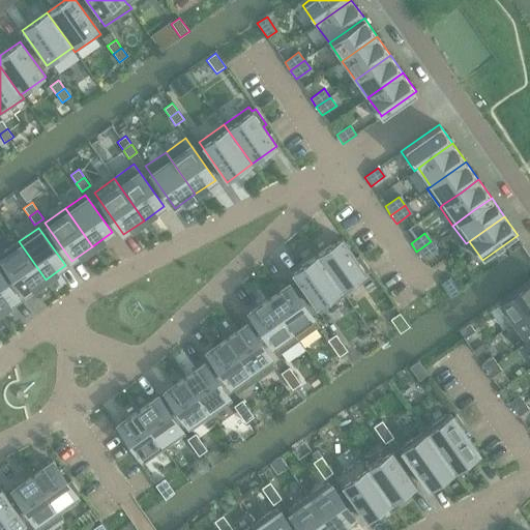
[(345,242),(343,239),(342,238),(340,238),(333,243),(317,256),(345,295),(370,277),(366,273),(370,271),(358,255),(355,258),(345,242)]
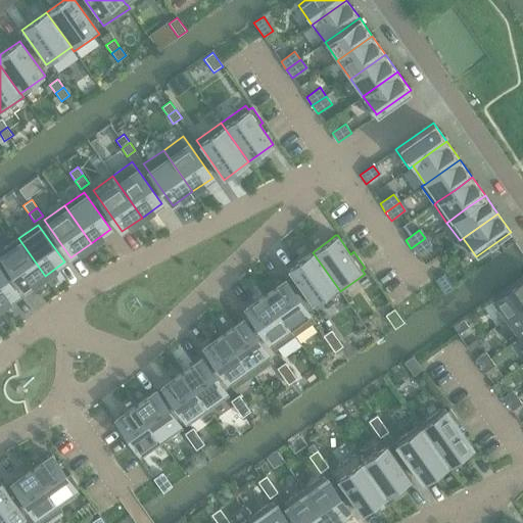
[(18,238),(0,250),(0,254),(25,290),(45,276),(18,238)]
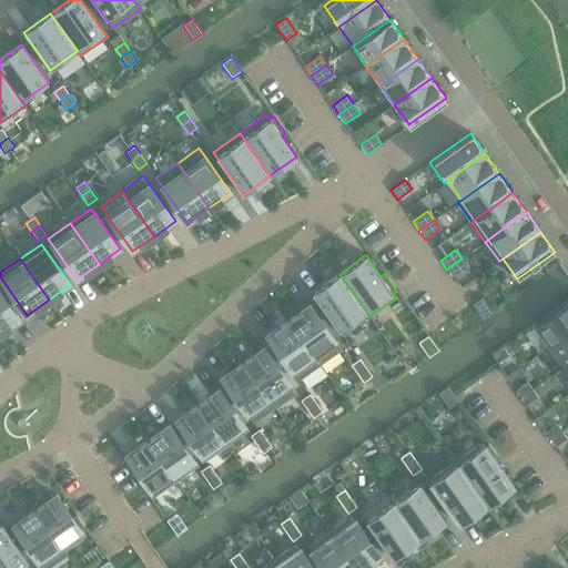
[(462,259),(446,270),(453,279),(467,267),(462,259)]
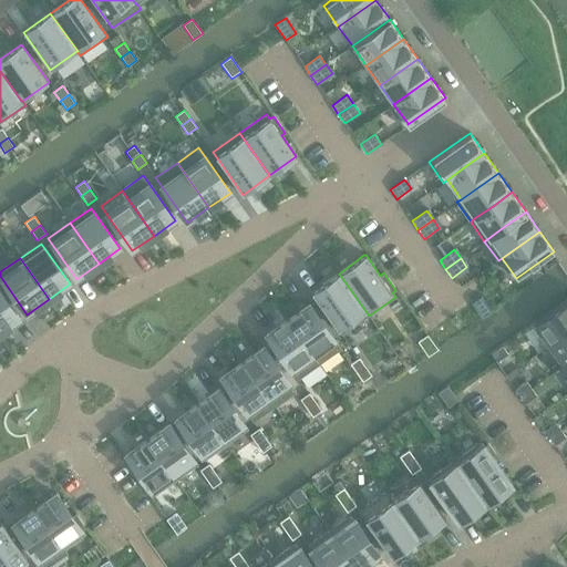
[(313,291),(311,292),(312,294),(315,297),(341,334),(369,316),(339,274),(320,286),(313,291)]
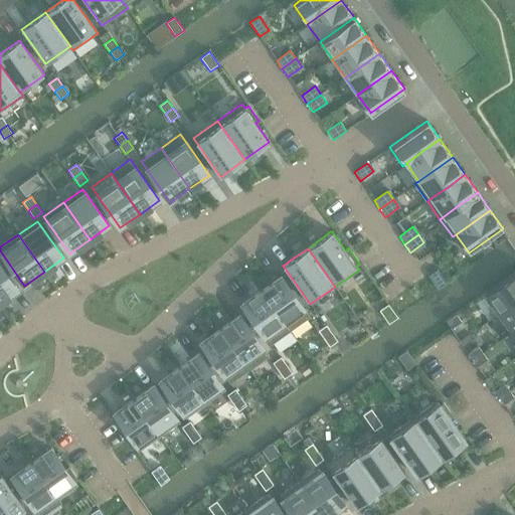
[(0,302),(18,290),(0,265),(0,302)]
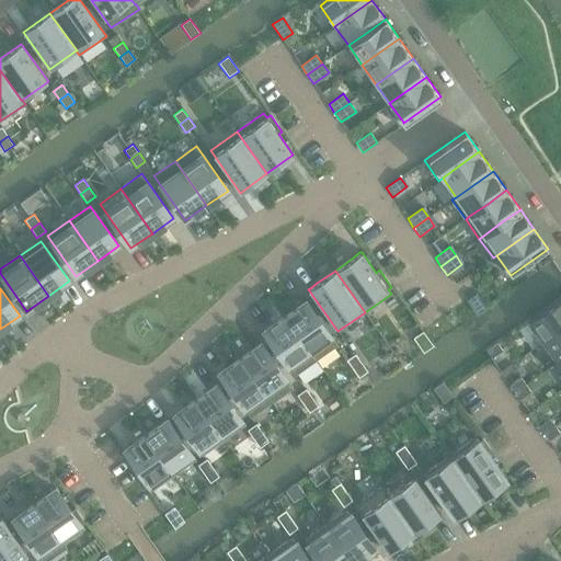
[(466,301),(476,316),(485,309),(476,295),(466,301)]
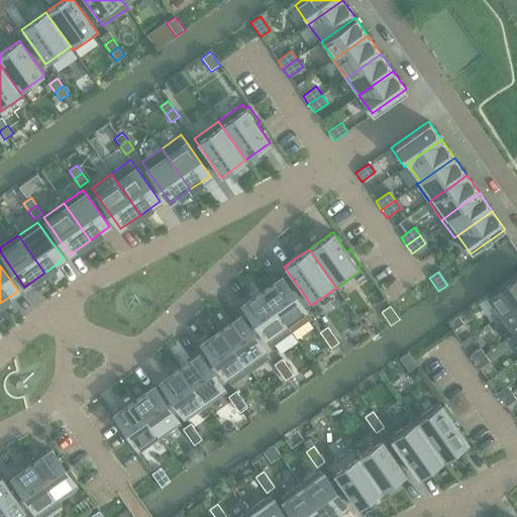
[(501,315),(516,303),(516,274),(487,296),(501,315)]
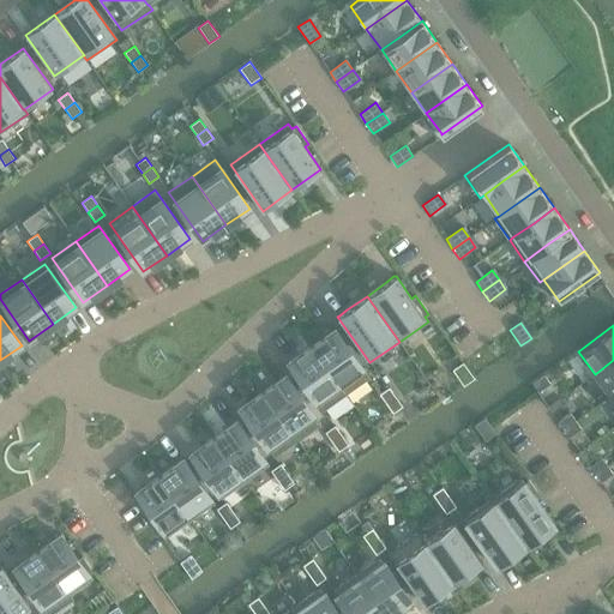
[(335,330),(312,345),(345,395),(369,378),(335,330)]
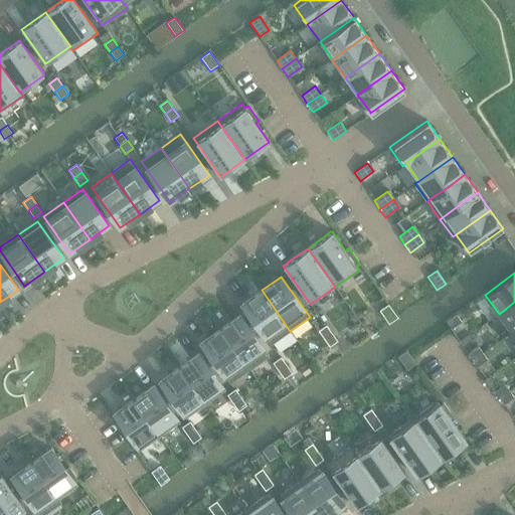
[(290,331),(262,290),(241,304),(271,345),(290,331)]
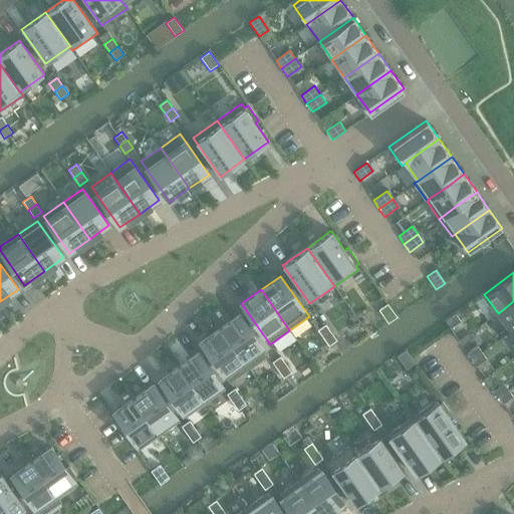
[(511,332),(513,329),(513,301),(498,313),(511,332)]
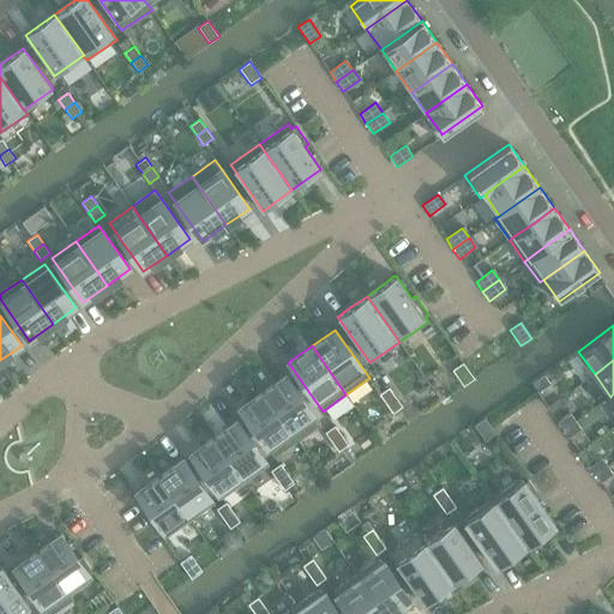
[(463,363),(452,371),(464,386),(474,379),(463,363)]
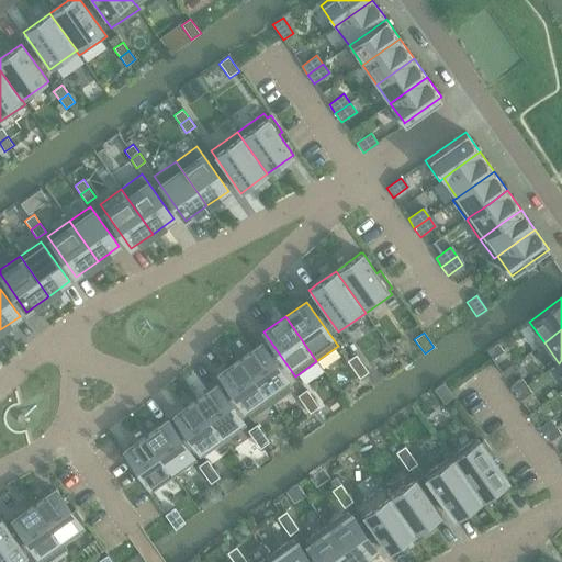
[(261,344),(240,359),(272,403),(293,389),(261,344)]
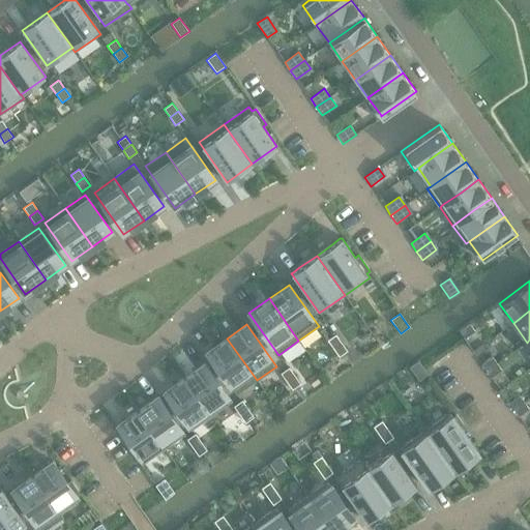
[(469,324),(459,331),(464,339),(474,331),(469,324)]
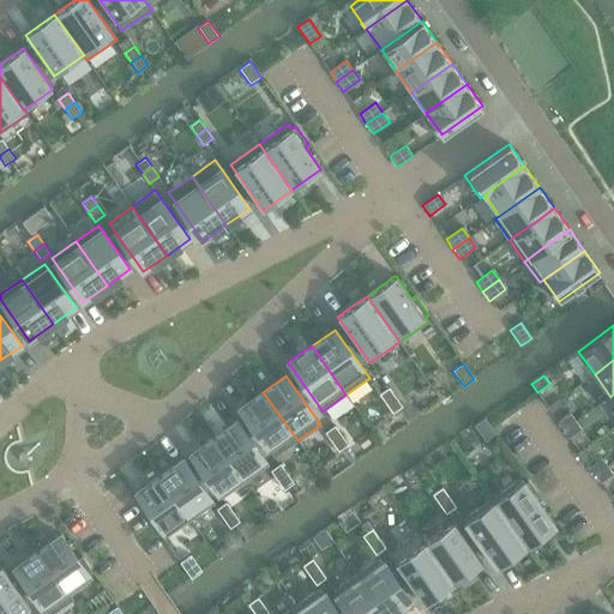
[(386,404),(396,397),(389,387),(384,391),(379,395),(386,404)]
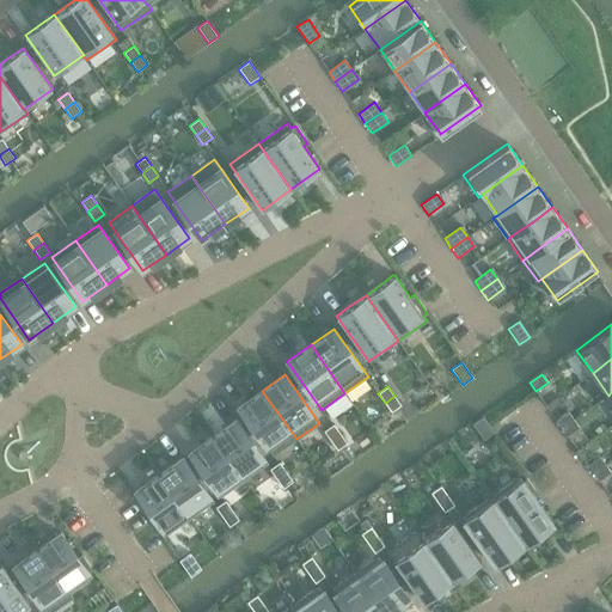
[(297,439),(262,391),(239,407),(274,456),(297,439)]
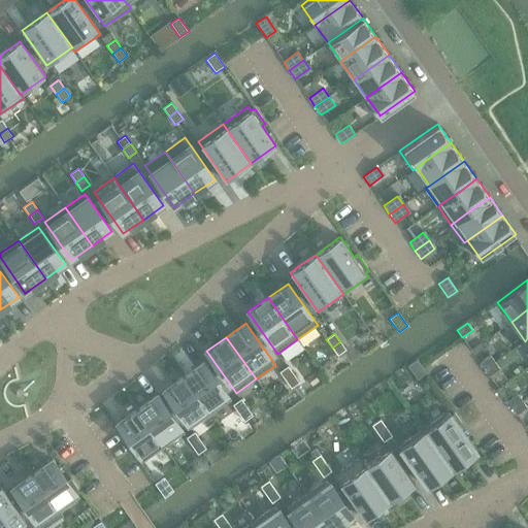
[(347,350),(340,341),(332,348),(337,356),(342,353),(347,350)]
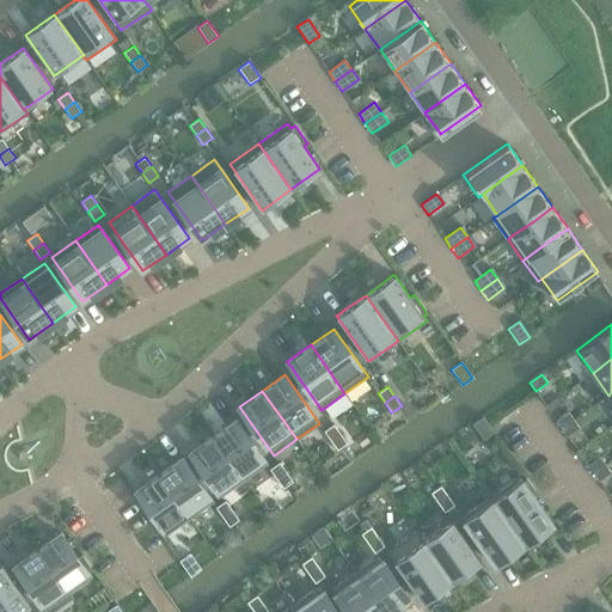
[(568,412),(557,421),(562,428),(574,420),(568,412)]
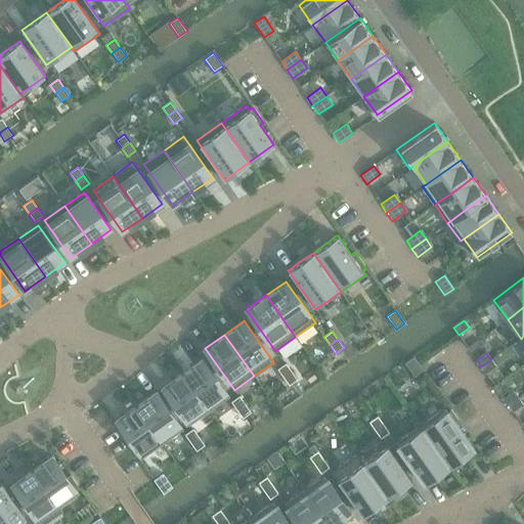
[(423,369),(413,357),(405,363),(415,377),(423,369)]
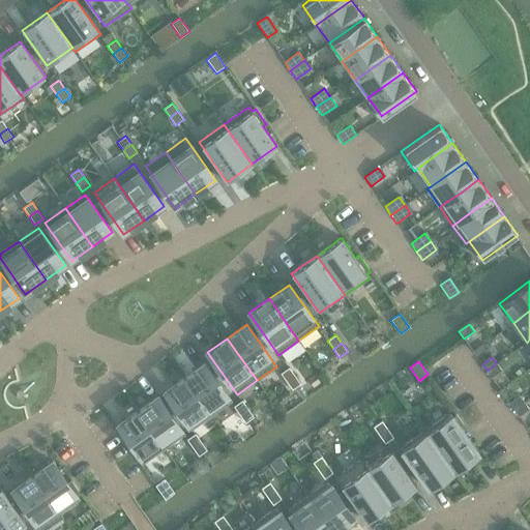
[(205,363),(184,378),(211,415),(232,402),(205,363)]
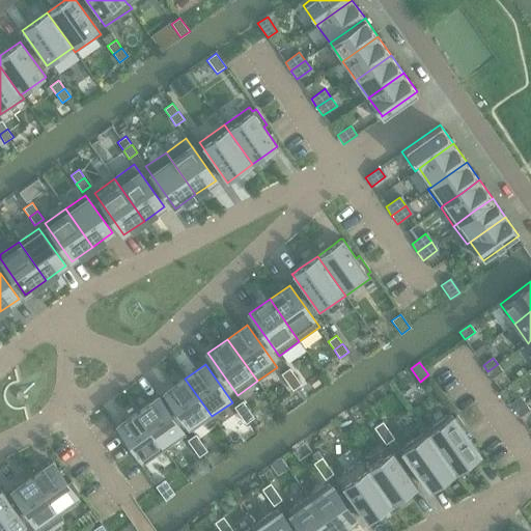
[(498,364),(487,371),(493,379),(502,371),(498,364)]
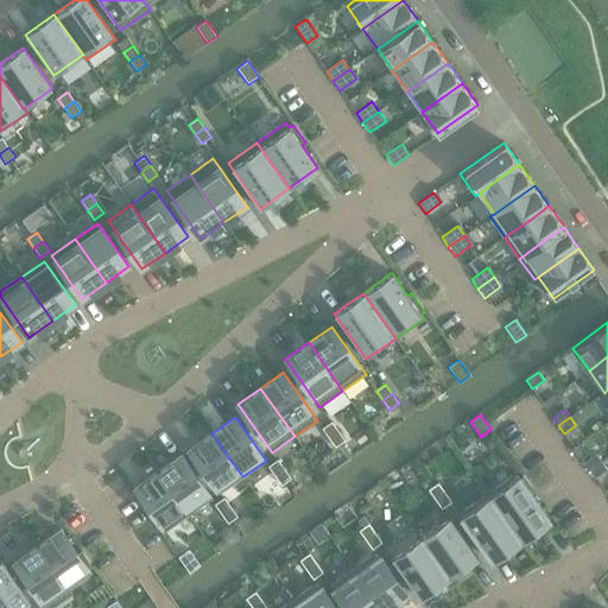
[(339,431),(331,422),(327,424),(322,429),(329,438),(339,431)]
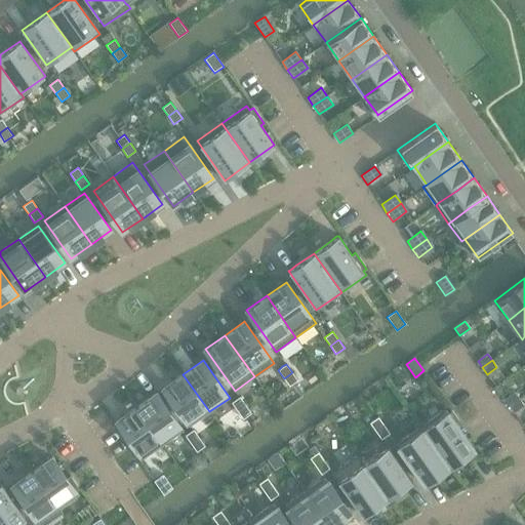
[(517,364),(511,369),(514,373),(521,369),(517,364)]
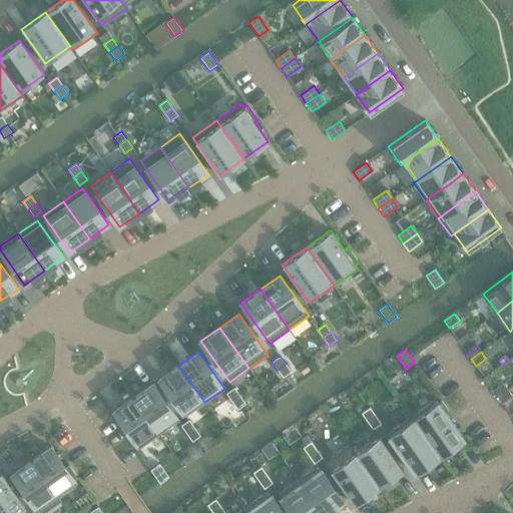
[(291,372),(286,364),(278,370),(283,378),(287,375),(291,372)]
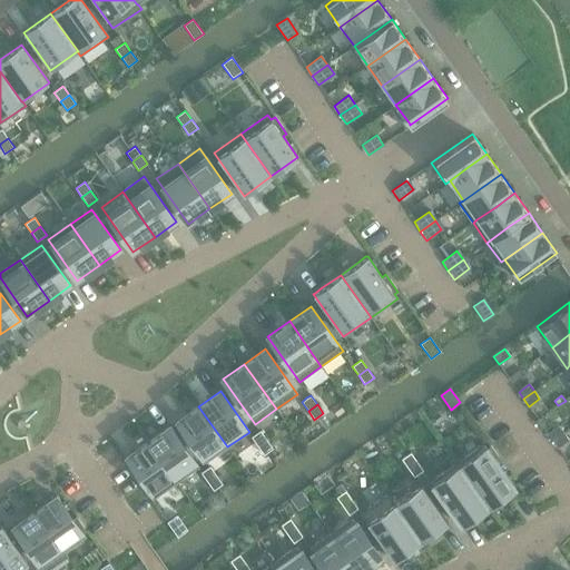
[(227,446),(198,406),(177,421),(206,462),(227,446)]
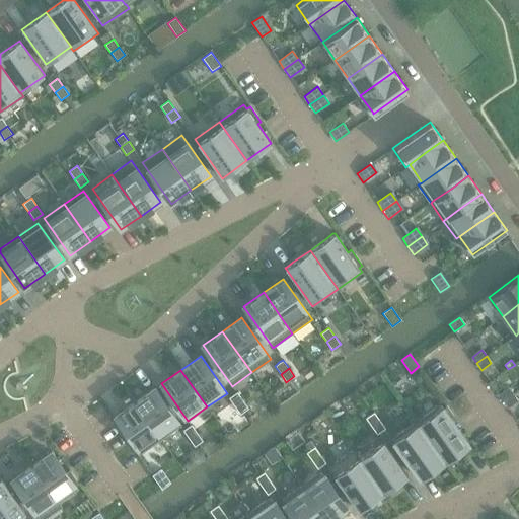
[(509,387),(499,394),(503,401),(513,394),(509,387)]
